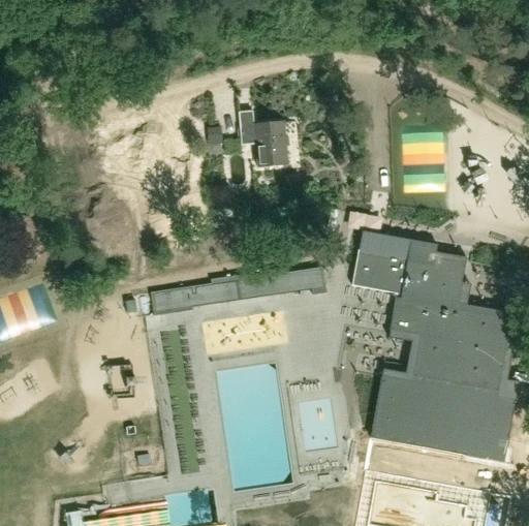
[(284,120),(254,123),(252,110),(238,111),(241,144),(255,143),(257,165),(287,163),(284,120)]
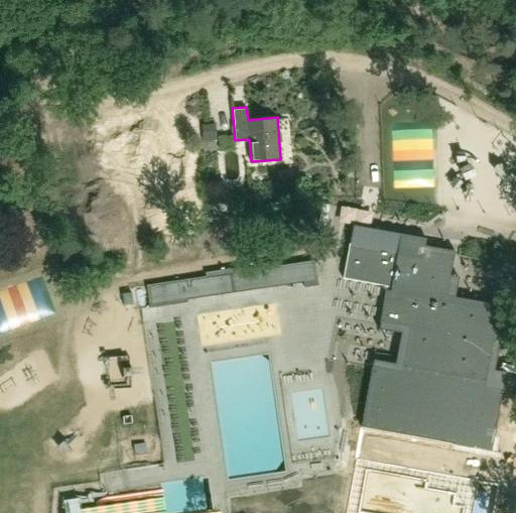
[(347,255),(343,277),(386,284),(379,327),(408,332),(401,370),(372,365),(362,425),(454,441),(447,475),(491,483),(501,426),(496,425),(506,371),(492,369),(492,370),(488,369),(490,354),(496,355),(501,327),(495,326),(499,303),(446,294),(455,250),(423,244),(422,252),(397,248),(399,233),(368,228),(352,225),(349,242),(347,255)]
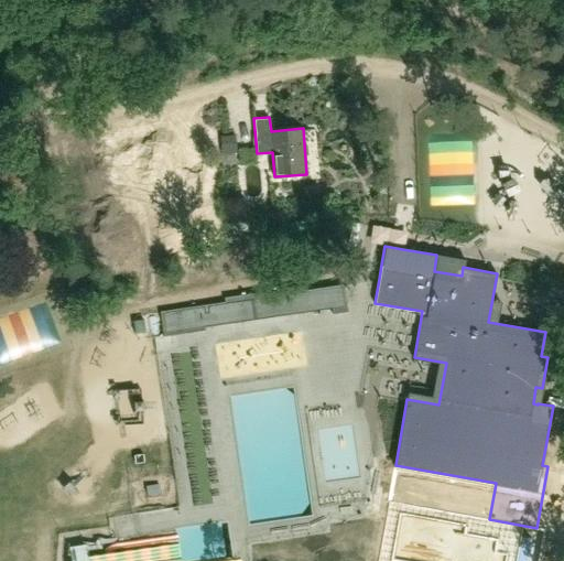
[(225,302),(159,311),(162,335),(205,328),(204,324),(332,308),(333,313),(347,311),(344,284),(305,290),(304,286),(225,297),(225,302)]
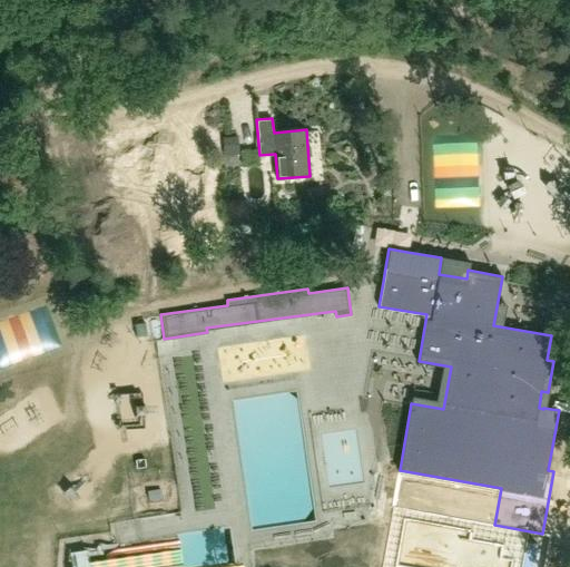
[(11,339),(26,382),(59,372),(45,328),(11,339)]
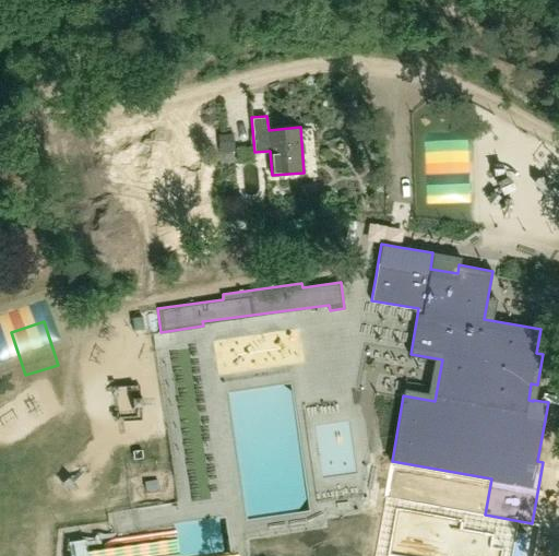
[(466,506),(429,510),(435,555),(472,552),(466,506)]
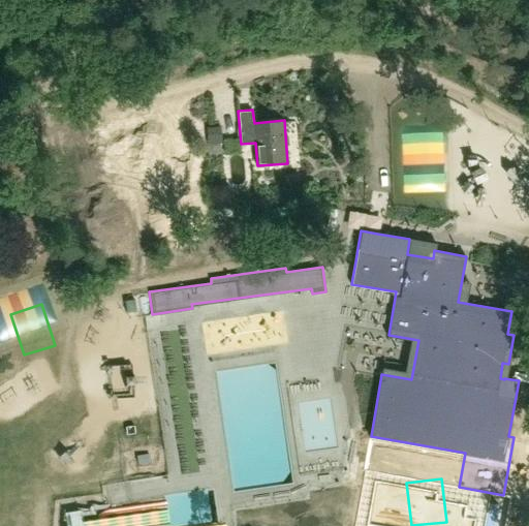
[(83,525),(82,516),(81,512),(64,514),(65,525),(83,525)]
